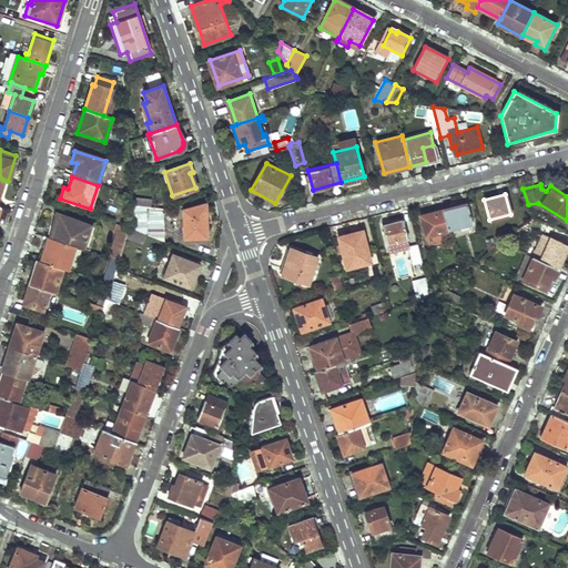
[(467,203),(443,210),(447,230),(473,223),(467,203)]
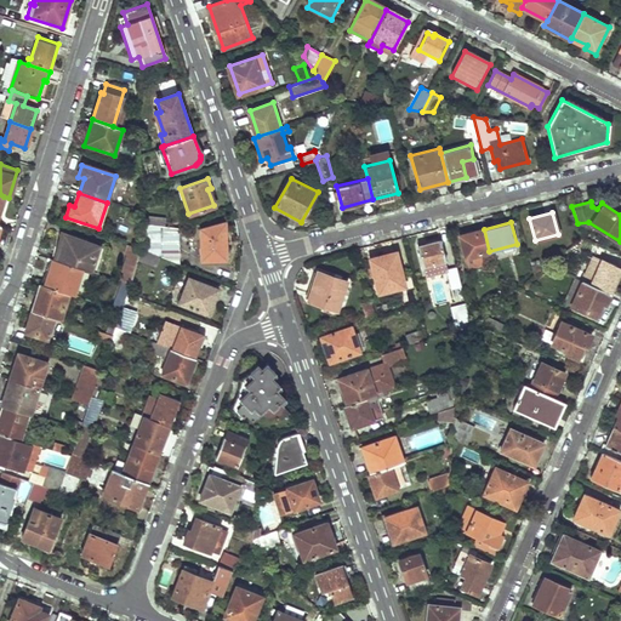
[(159,257),(178,265),(180,227),(140,226),(141,250),(159,257)]
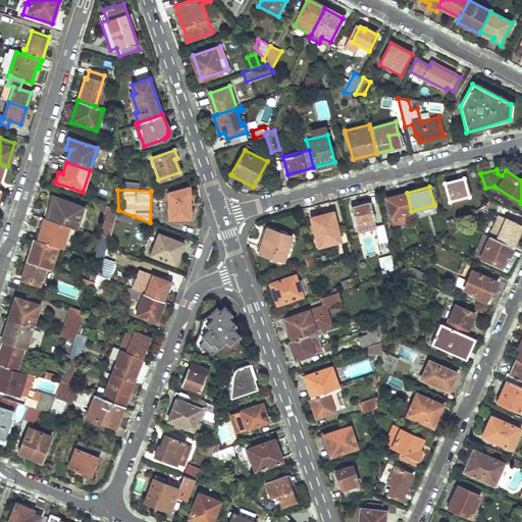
[(386,198),(393,222),(404,219),(402,213),(411,211),(407,193),(386,198)]
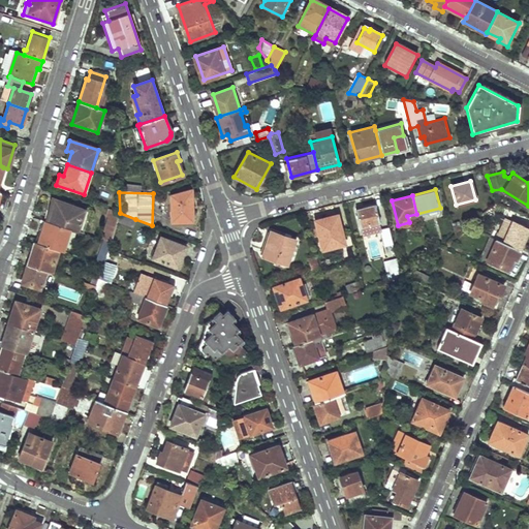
[(169,198),(170,222),(191,222),(191,197),(169,198)]
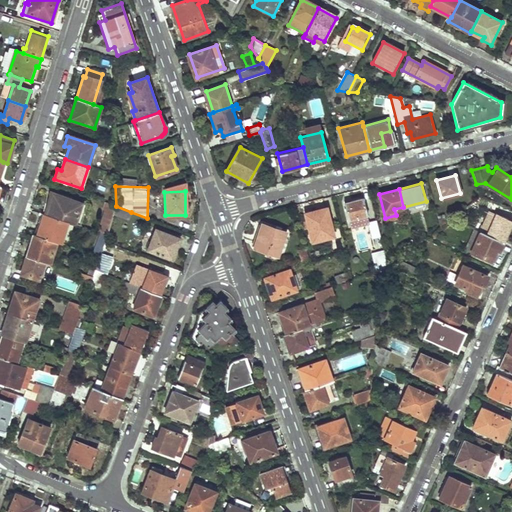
[(53,194),(46,215),(68,222),(75,224),(82,203),(53,194)]
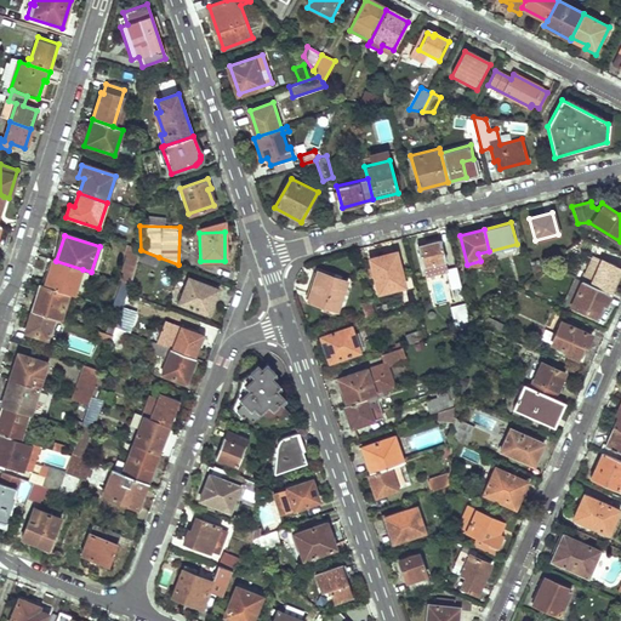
[(423,267),(425,267),(427,275),(446,271),(444,261),(445,261),(440,240),(417,246),(423,267)]
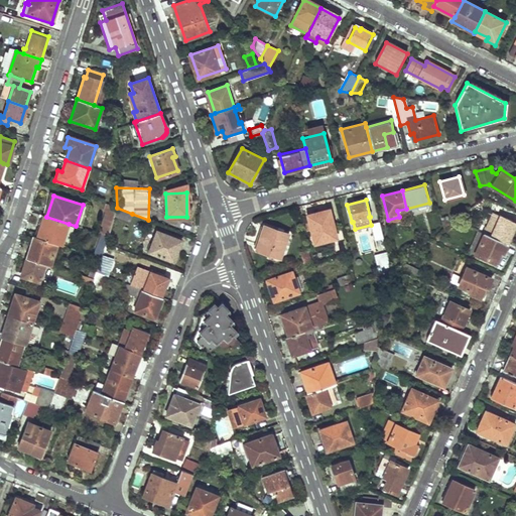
[(102,235),(108,237),(114,217),(116,208),(107,205),(99,227),(104,228),(102,235)]
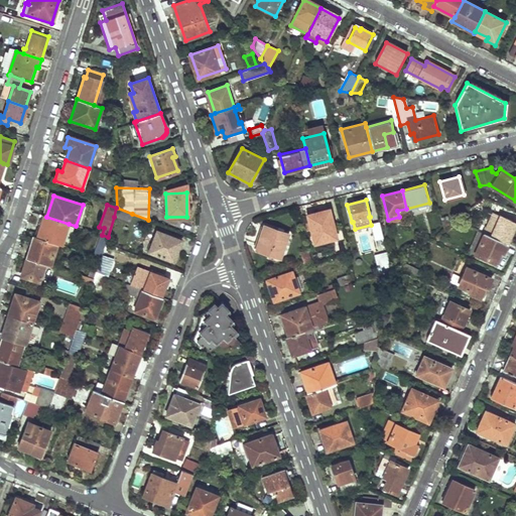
[(116,208),(114,217),(129,223),(132,214),(117,208),(116,208)]
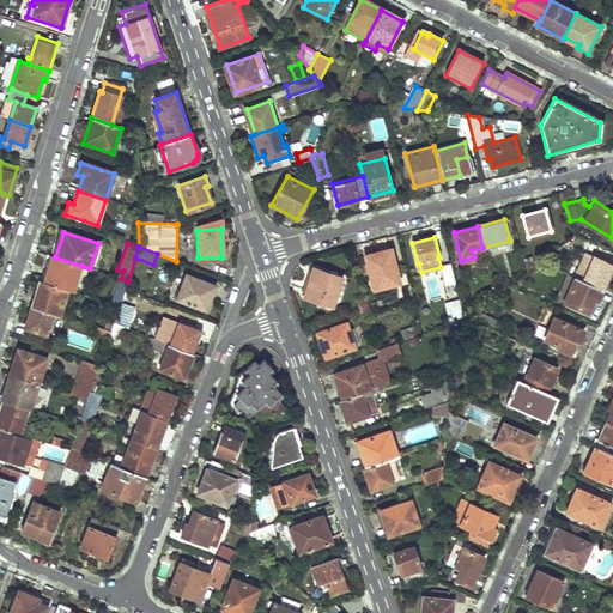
[(365,255),(374,289),(400,283),(390,248),(365,255)]
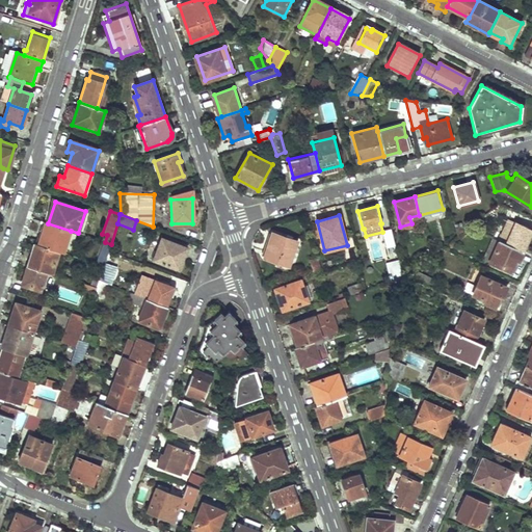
[(507,218),(498,240),(522,251),(531,230),(507,218)]
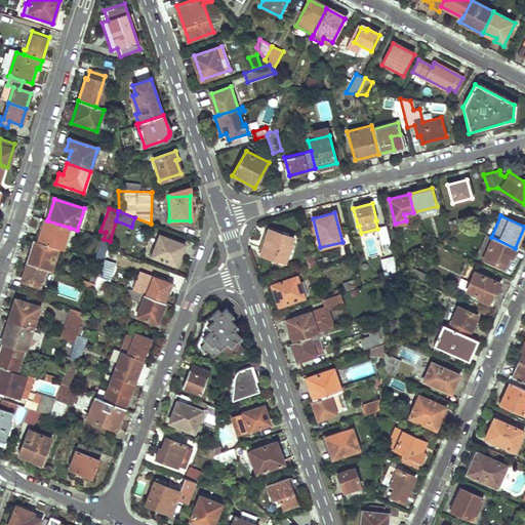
[(44,219),(37,241),(57,248),(63,249),(70,228),(47,220),(44,219)]
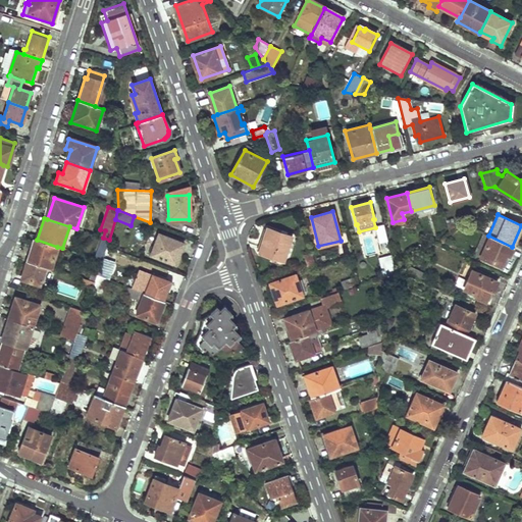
[(260,252),(283,260),(291,236),(268,227),(260,252)]
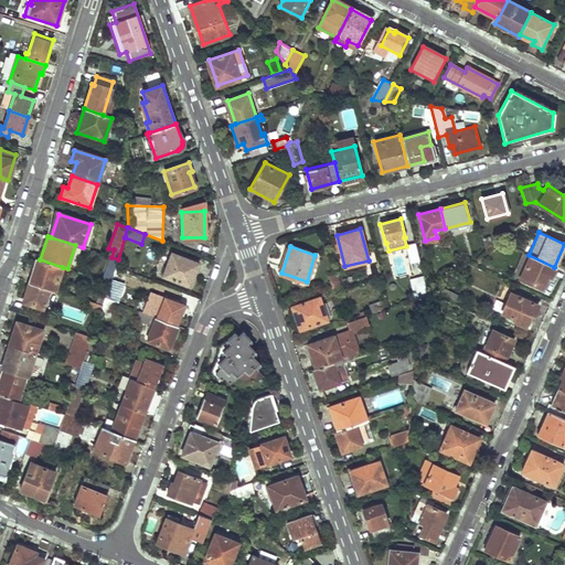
[(196,262),(170,252),(162,275),(189,285),(196,262)]
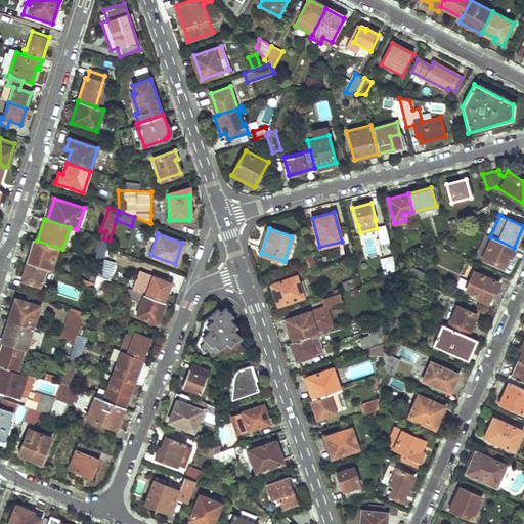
[(514,248),(490,236),(481,257),(506,267),(514,248)]
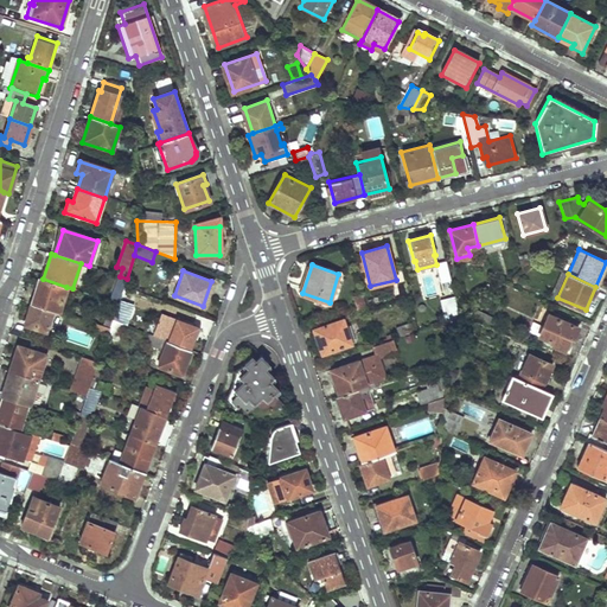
[(119,275),(110,300),(119,304),(127,279),(120,276),(119,275)]
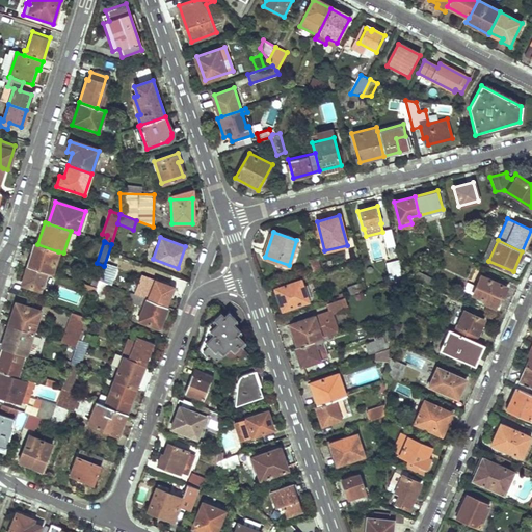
[(34,243),(27,265),(47,271),(52,273),(58,251),(37,244),(34,243)]
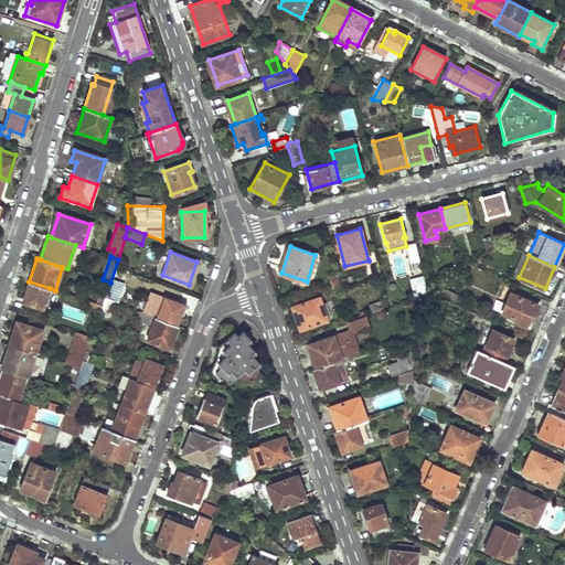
[(366,270),(369,277),(380,273),(376,259),(369,262),(371,269),(366,270)]
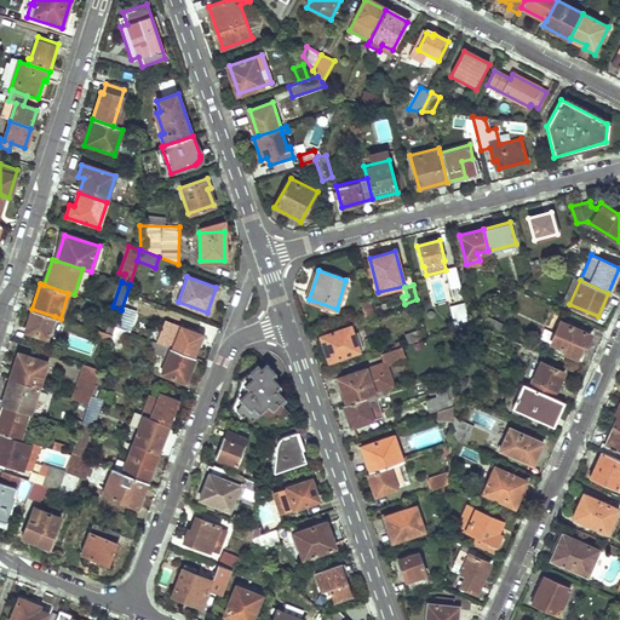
[(365,316),(373,316),(374,315),(371,300),(361,303),(365,316)]
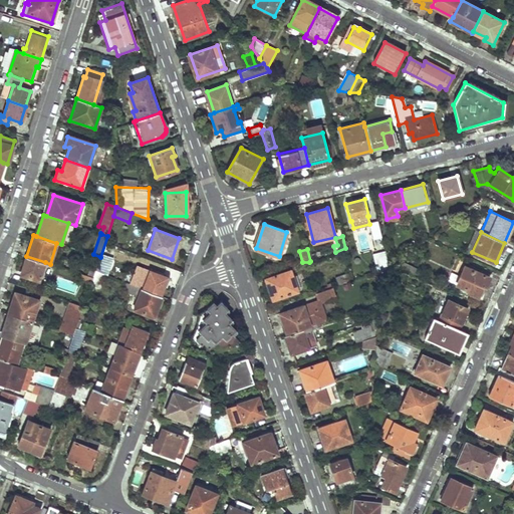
[(373,253),(377,274),(389,265),(384,250),(373,253)]
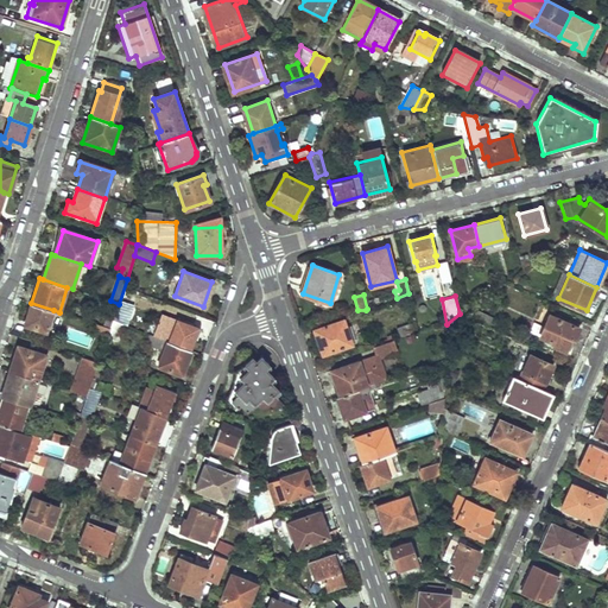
[(54,310),(31,303),(25,323),(38,328),(38,330),(46,333),(54,310)]
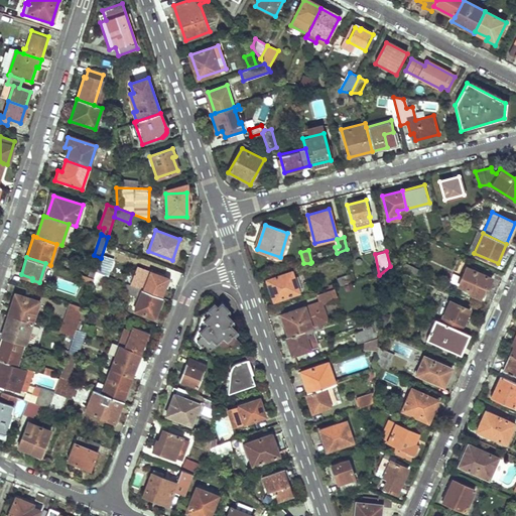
[(111,261),(101,258),(96,272),(105,275),(111,261)]
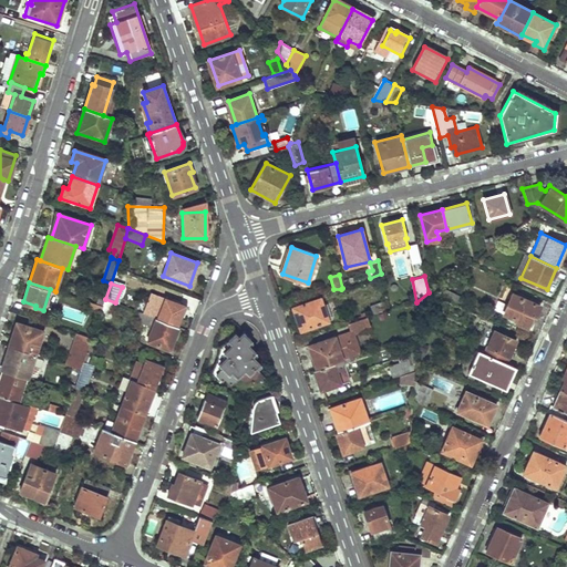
[(517,319),(515,321),(529,328),(540,305),(512,291),(503,312),(517,319)]
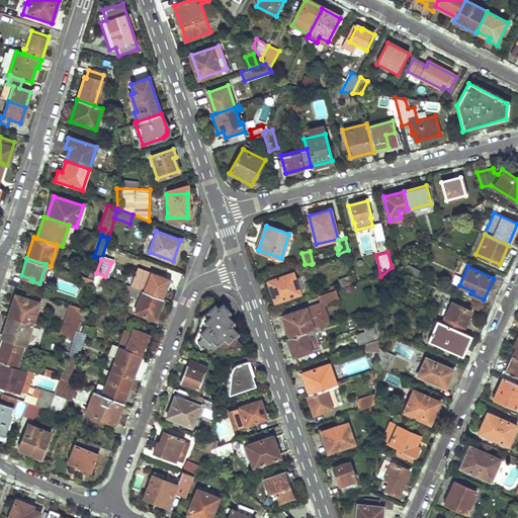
[(137,267),(130,285),(161,297),(168,279),(137,267)]
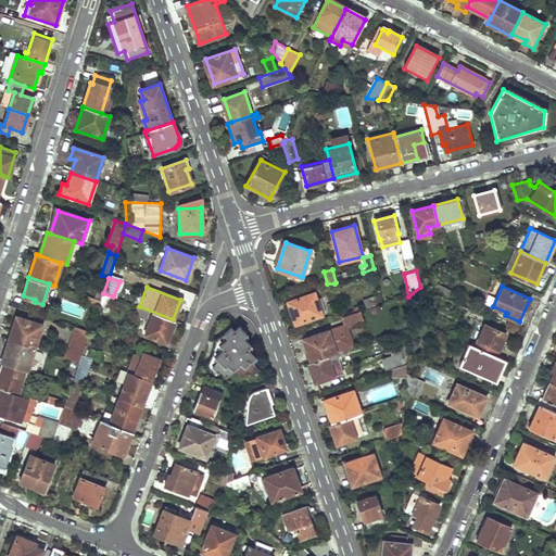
[(286,300),(294,323),(321,314),(313,290),(286,300)]
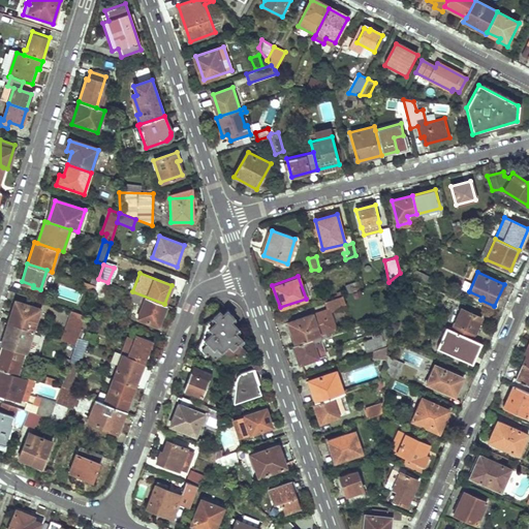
[(95,286),(94,290),(93,293),(102,297),(107,282),(98,279),(95,286)]
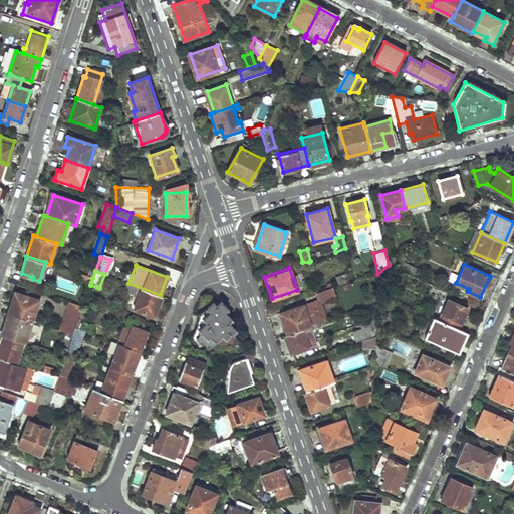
[(338,283),(350,279),(347,273),(335,277),(338,283)]
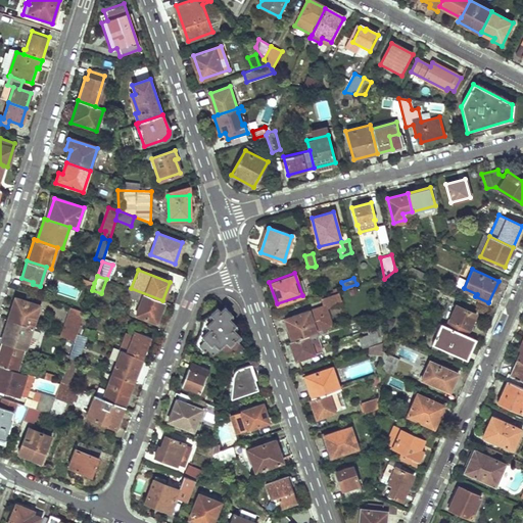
[(163,301),(162,300),(131,288),(128,295),(141,300),(136,315),(155,322),(163,301)]
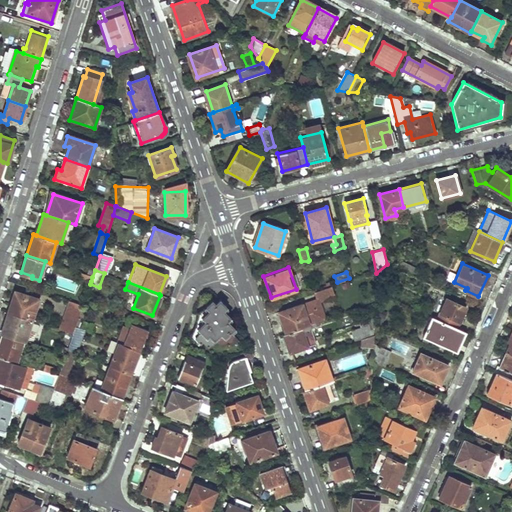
[(335,295),(331,284),(314,290),(317,300),(335,295)]
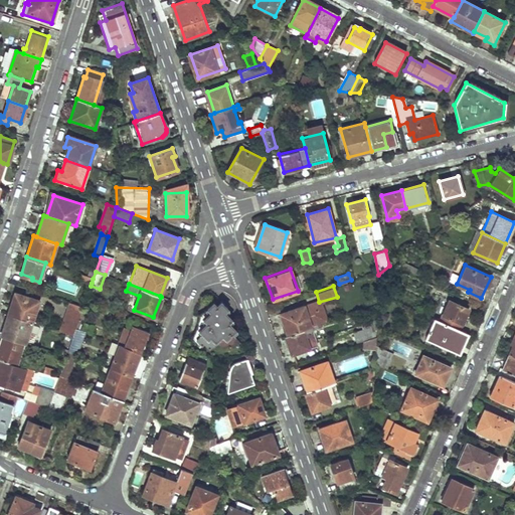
[(8,314),(31,322),(38,301),(15,293),(8,314)]
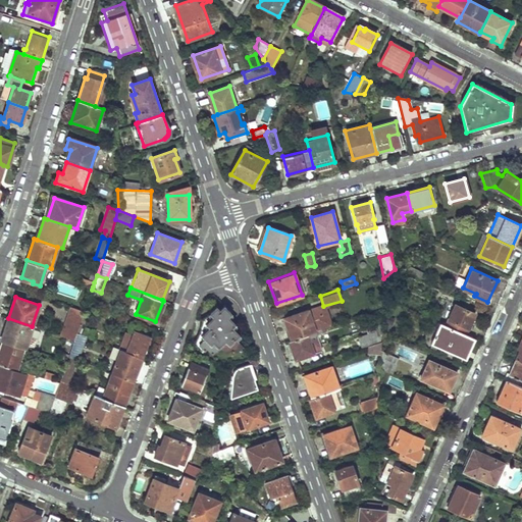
[(455,321),(453,327),(465,332),(474,313),(455,304),(449,318),(455,321)]
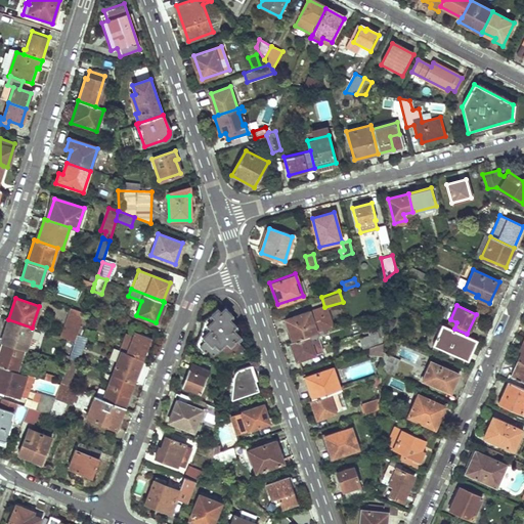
[(227,353),(233,348),(237,352),(244,347),(236,340),(241,336),(233,329),(236,325),(228,317),(232,313),(225,306),(221,310),(218,307),(211,313),(215,317),(208,323),(211,328),(203,336),(206,339),(199,345),(205,352),(208,349),(213,354),(221,346),(227,353)]
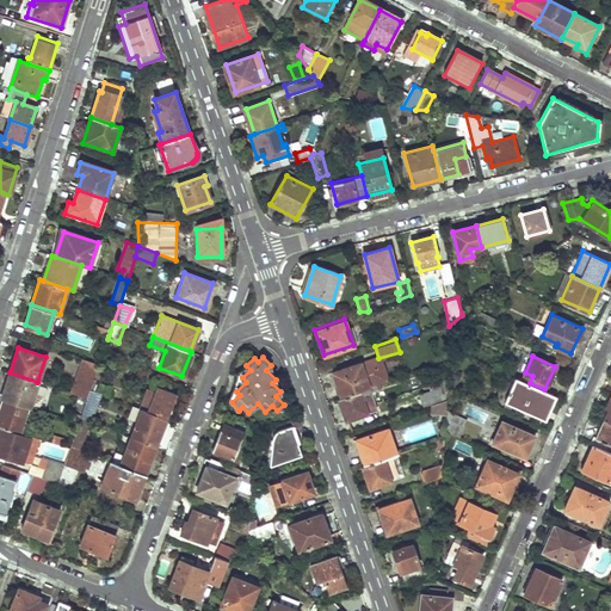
[(386,376),(378,358),(363,364),(360,360),(334,369),(339,382),(337,383),(340,395),(370,386),(389,378),(388,375),(386,376)]
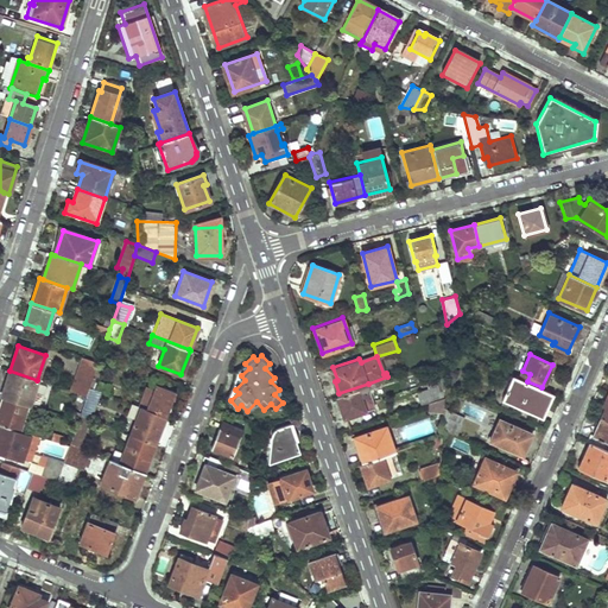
[(81,358),(70,391),(87,396),(89,388),(96,366),(97,363),(81,358)]
